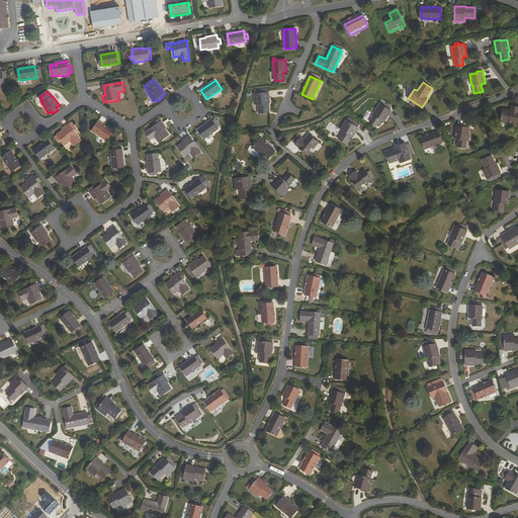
[(254,94),(255,104),(258,104),(259,113),(270,112),(269,103),(270,103),(269,93),(254,94)]
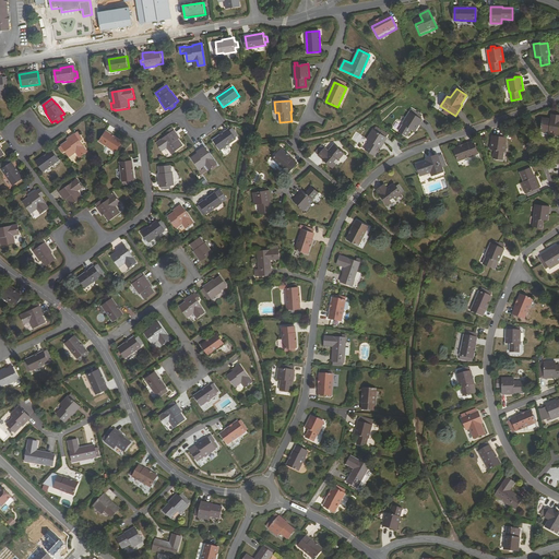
[(409,114),(403,123),(403,125),(399,131),(407,137),(412,129),(415,131),(421,120),(423,119),(417,116),(416,117),(409,114)]
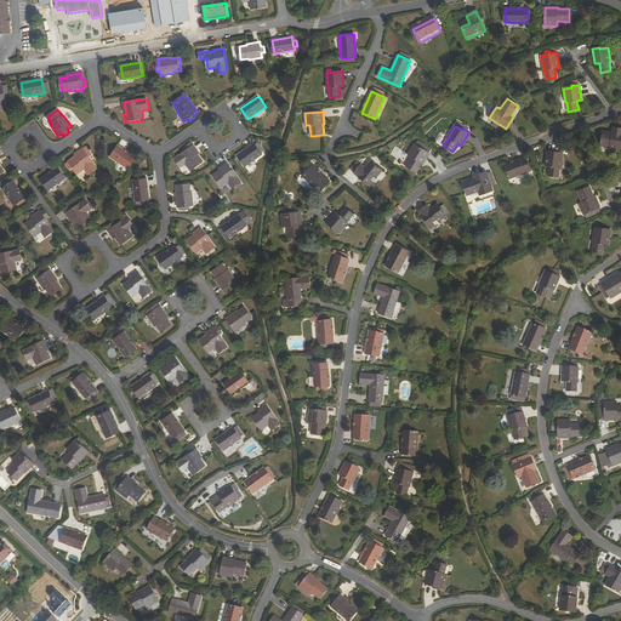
[(610,148),(620,149),(620,147),(620,127),(614,127),(611,135),(603,134),(600,146),(610,147),(610,148)]
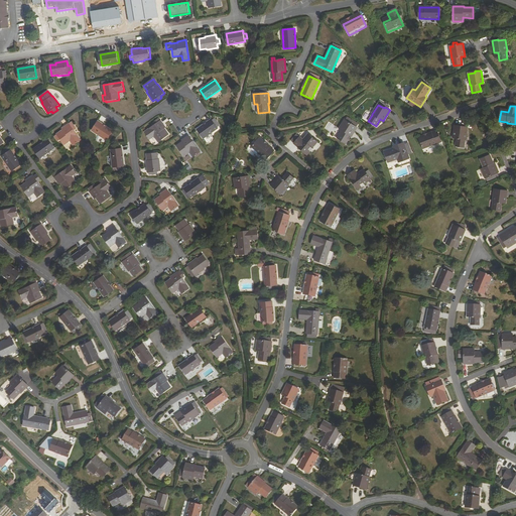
[(153,121),(154,124),(143,131),(149,139),(154,136),(157,141),(168,134),(164,128),(165,127),(160,120),(159,120),(158,118),(153,121)]
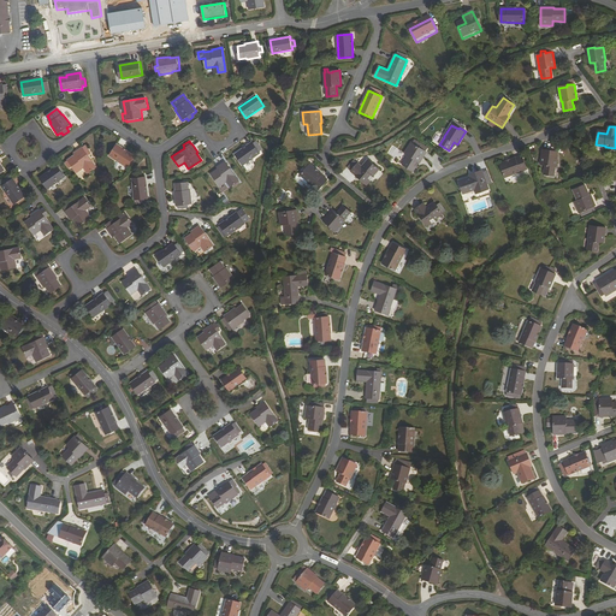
[(235,154),(242,165),(260,153),(253,142),(235,154)]
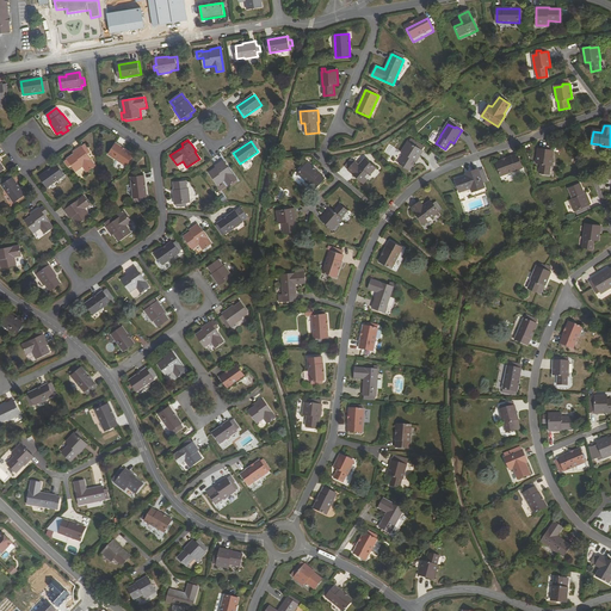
[(408,142),(401,152),(405,154),(399,164),(409,171),(415,161),(417,161),(424,152),(408,142)]
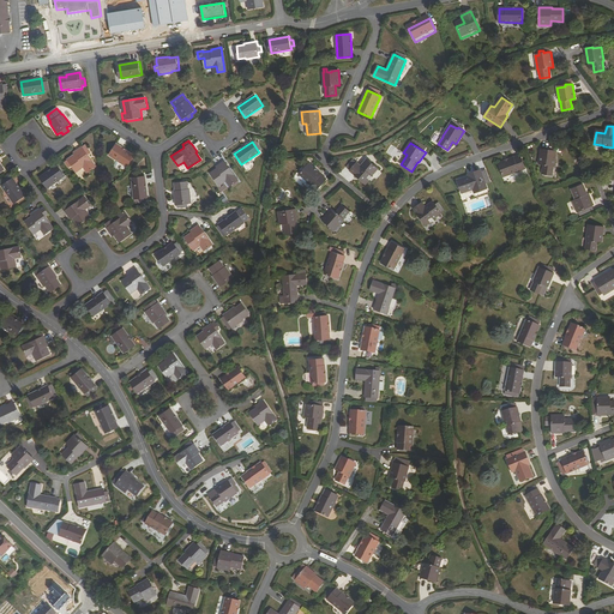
[(108,155),(125,166),(126,166),(127,163),(131,166),(134,160),(131,157),(132,155),(115,144),(108,155)]
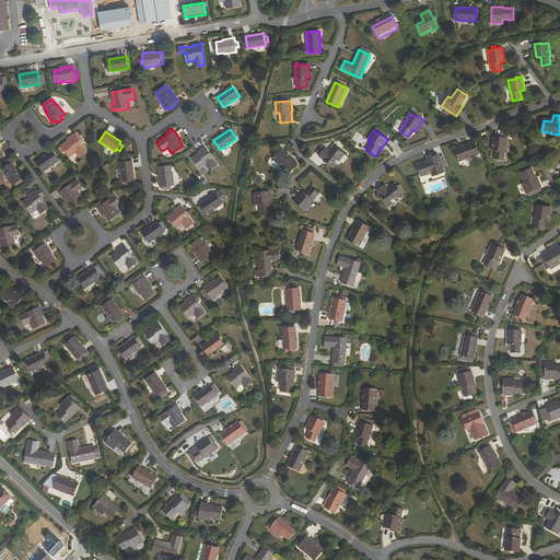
[(79,158),(88,151),(81,142),(80,141),(83,139),(79,133),(76,136),(76,135),(67,139),(68,141),(59,148),(61,152),(65,150),(66,151),(70,156),(76,152),(79,158)]
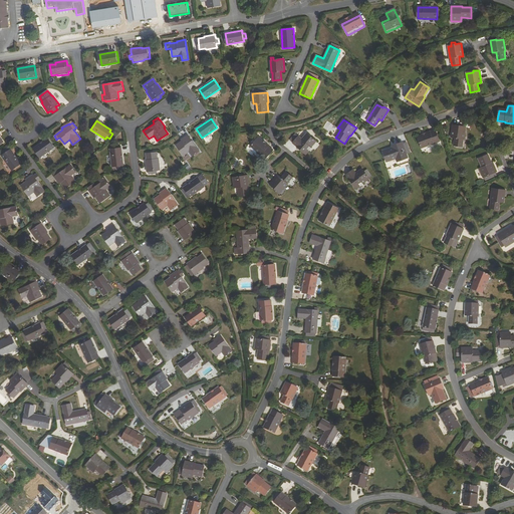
[(455,138),(454,146),(463,147),(464,139),(464,140),(466,127),(459,126),(459,125),(453,124),(451,138),(455,138)]
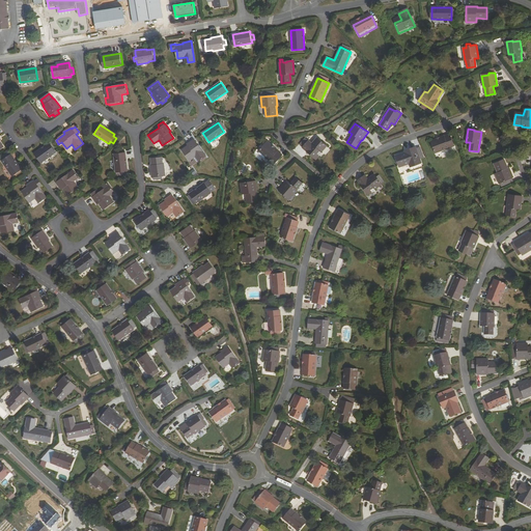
[(431,141),(435,154),(454,146),(450,135),(431,141)]
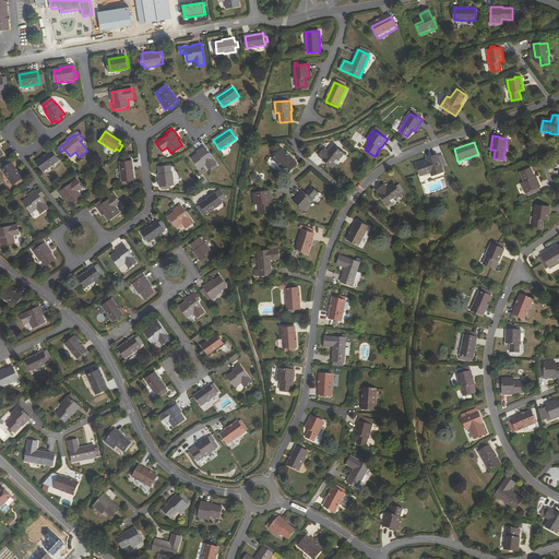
[(198,153),(191,157),(199,169),(205,165),(210,170),(216,164),(204,146),(197,152),(198,153)]
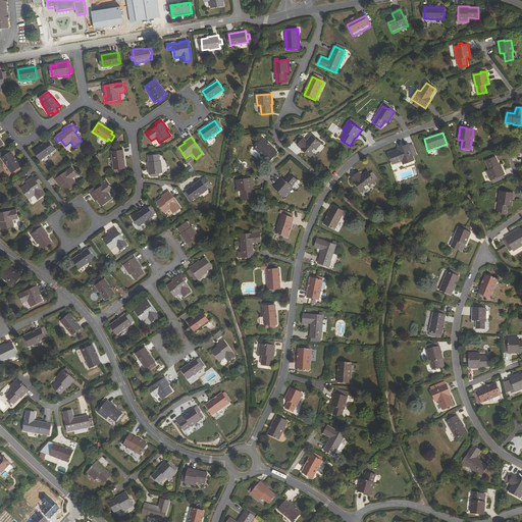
[(316,150),(321,144),(317,140),(313,137),(308,143),(303,139),(298,145),(311,157),(317,150),(316,150)]
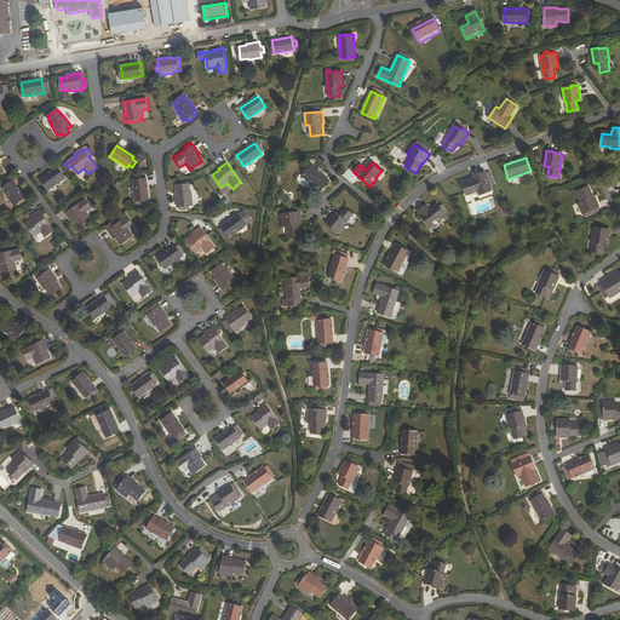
[(311,165),(302,176),(320,191),(329,181),(311,165)]
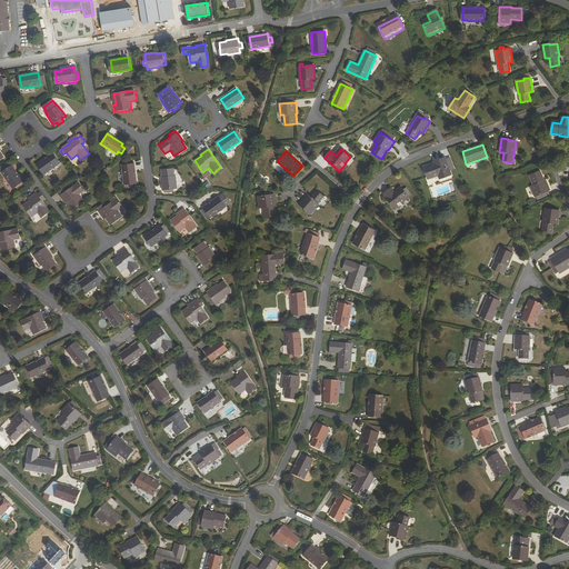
[(36,165),(43,175),(60,163),(52,153),(36,165)]
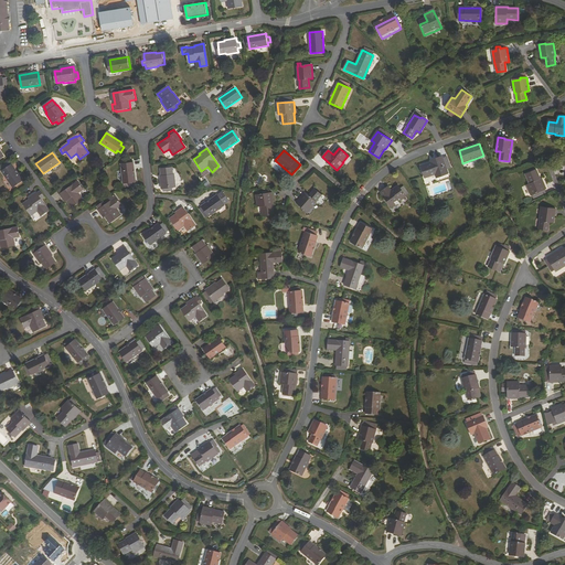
[(432,162),(422,166),(425,177),(436,172),(438,178),(448,173),(447,169),(446,167),(444,160),(444,159),(443,157),(435,159),(436,161),(432,162)]
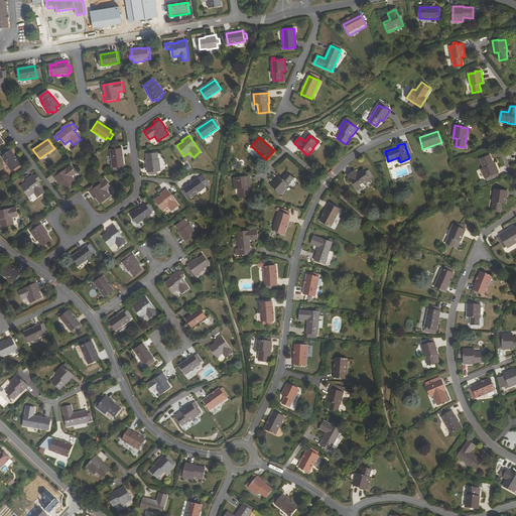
[(109,149),(111,167),(122,166),(120,148),(109,149)]
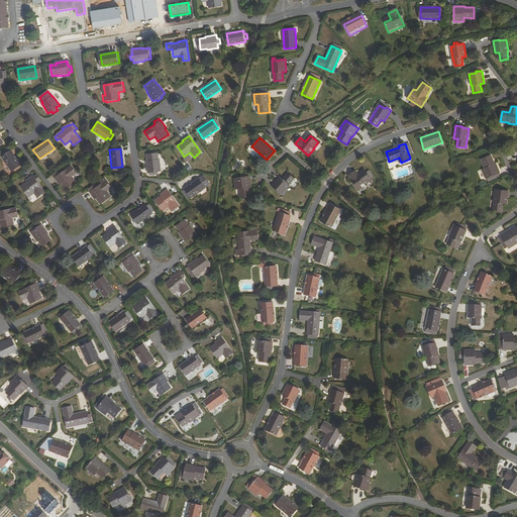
[(10,150),(9,151),(4,154),(2,156),(1,157),(11,171),(20,165),(11,149),(10,150)]
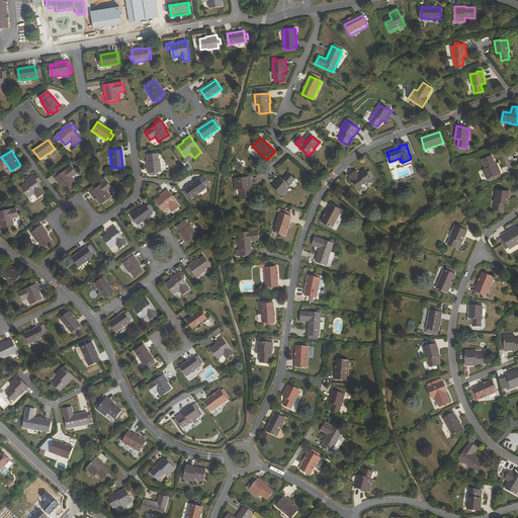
[(156,171),(158,171),(160,171),(159,160),(158,160),(158,153),(147,155),(148,161),(146,161),(148,172),(149,172),(151,172),(151,174),(156,173),(156,171)]
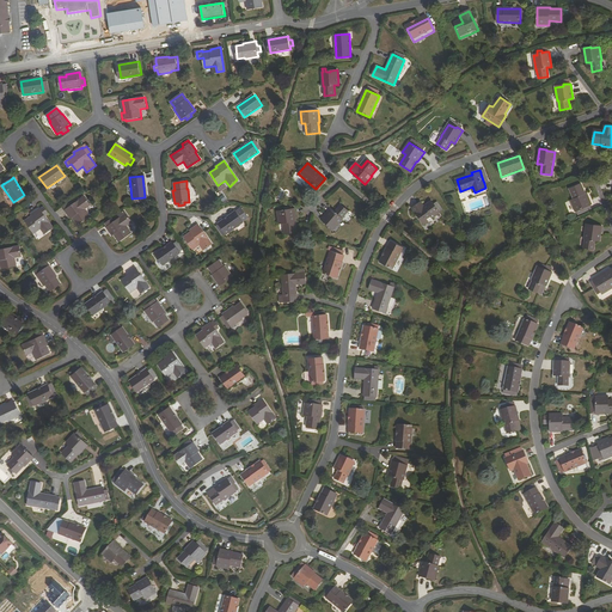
[(573,202),(576,210),(587,206),(583,197),(591,194),(586,184),(568,193),(571,202),(573,202)]
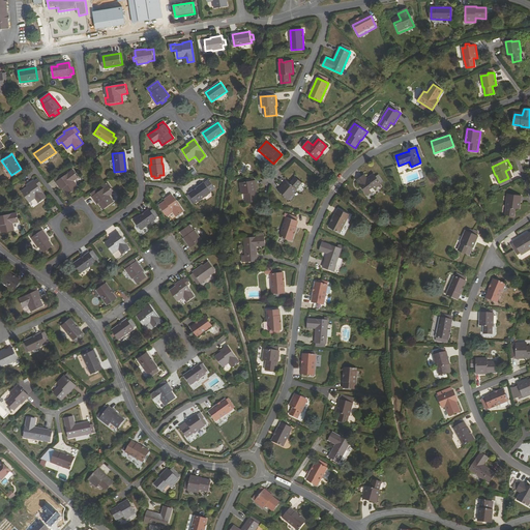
[(66,194),(77,186),(72,180),(78,177),(72,170),(62,177),(61,175),(55,179),(56,182),(61,188),(62,188),(66,194)]
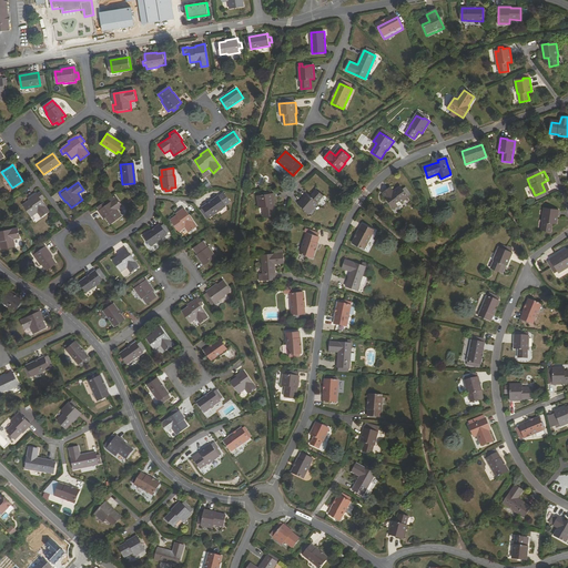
[(407,194),(406,195),(404,193),(403,190),(396,194),(392,189),(383,194),(394,211),(403,205),(402,204),(409,200),(408,199),(409,198),(407,194)]
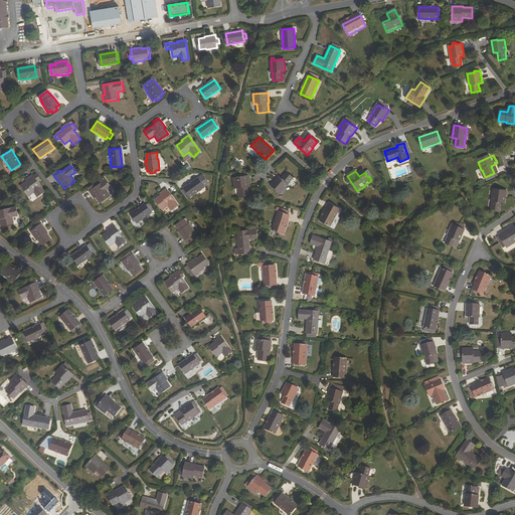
[(279,175),(270,185),(275,189),(276,188),(281,192),(289,184),(288,183),(294,177),(287,172),(282,178),(279,175)]
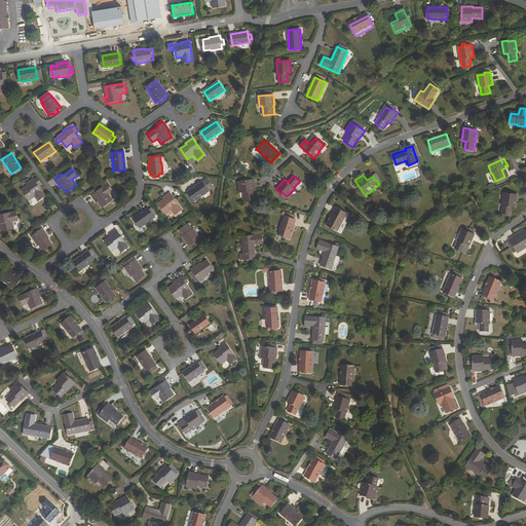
[(45,196),(38,185),(40,183),(37,178),(34,180),(33,179),(26,184),(27,185),(22,189),(29,200),(35,196),(38,201),(45,196)]
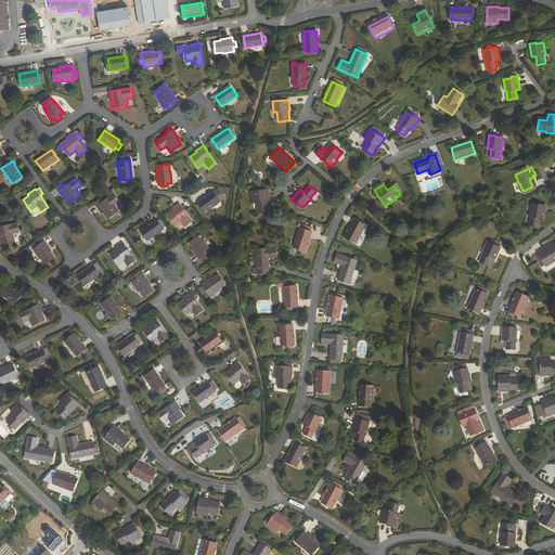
[(252,192),(253,203),(256,202),(258,213),(269,210),(268,201),(269,201),(267,189),(252,192)]
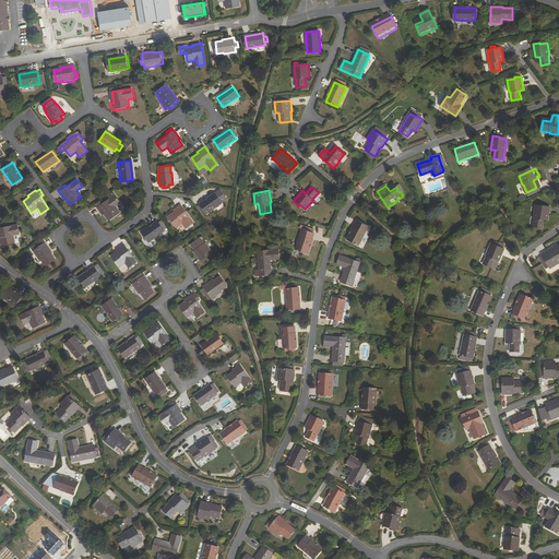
[(199,203),(206,214),(222,202),(215,192),(199,203)]
